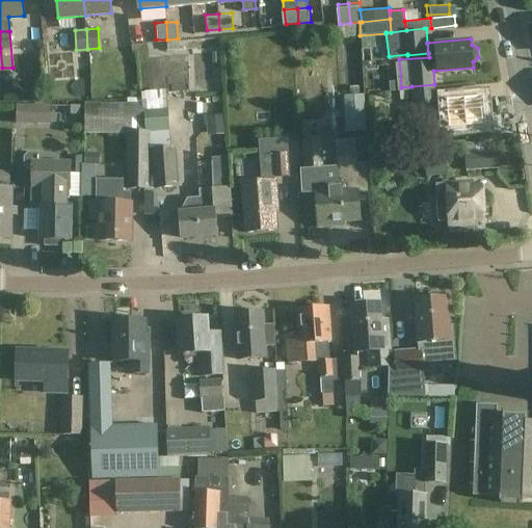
[(159,77),(134,77),(134,95),(159,95),(159,77)]
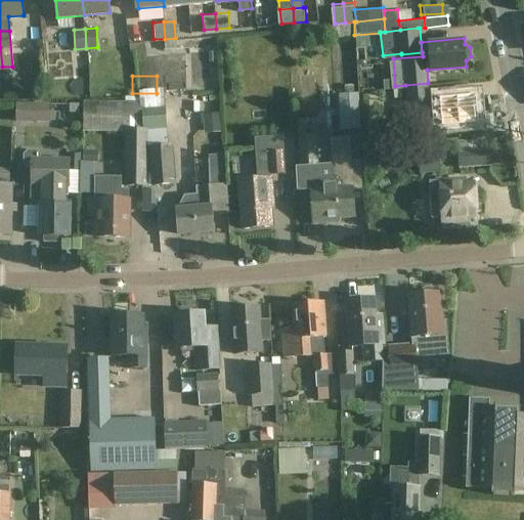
[(431,112),(428,83),(405,85),(408,115),(431,112)]
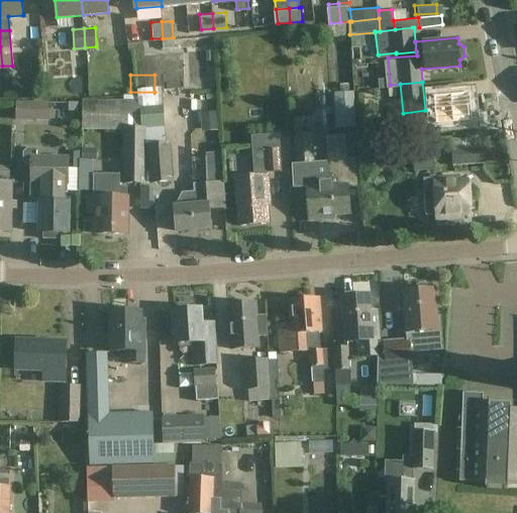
[(334,90),(336,126),(355,125),(354,89),(334,90)]
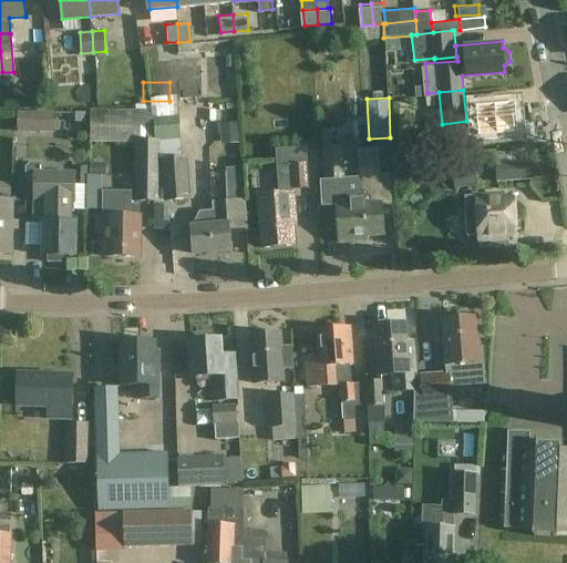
[(512,101),(474,104),(477,134),(514,132),(512,101)]
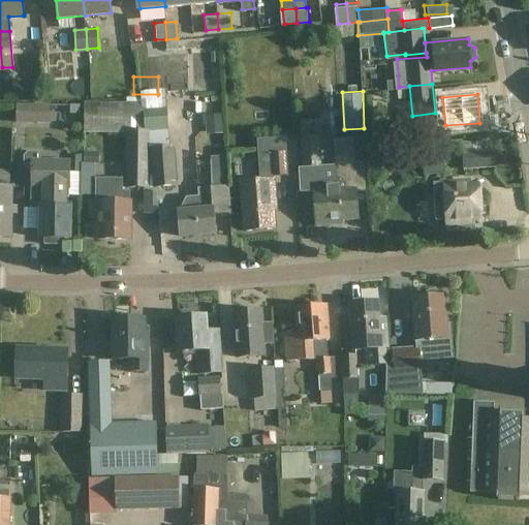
[(85,127),(127,127),(143,127),(143,107),(143,100),(85,100),(85,127)]
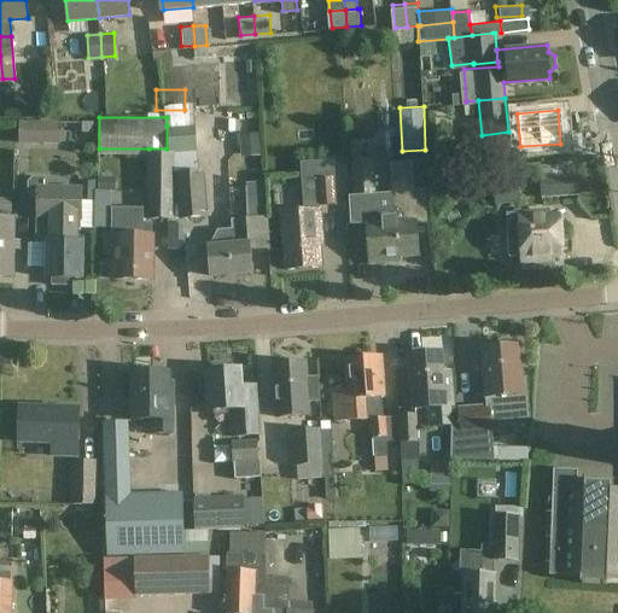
[(42,138),(42,118),(18,118),(18,138),(42,138)]
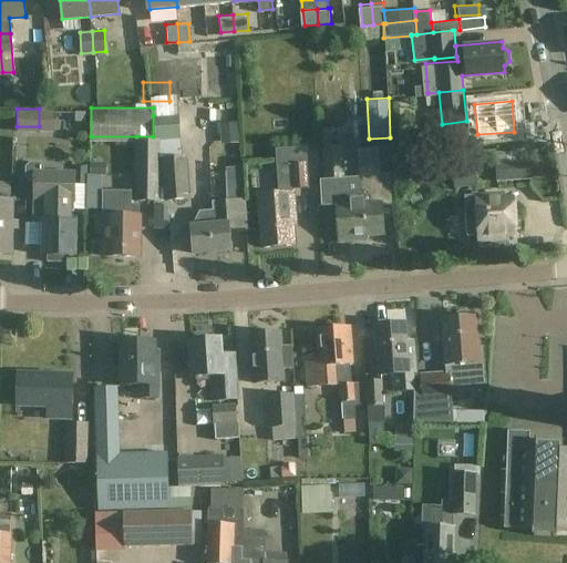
[(316,132),(333,131),(332,113),(313,114),(316,132)]
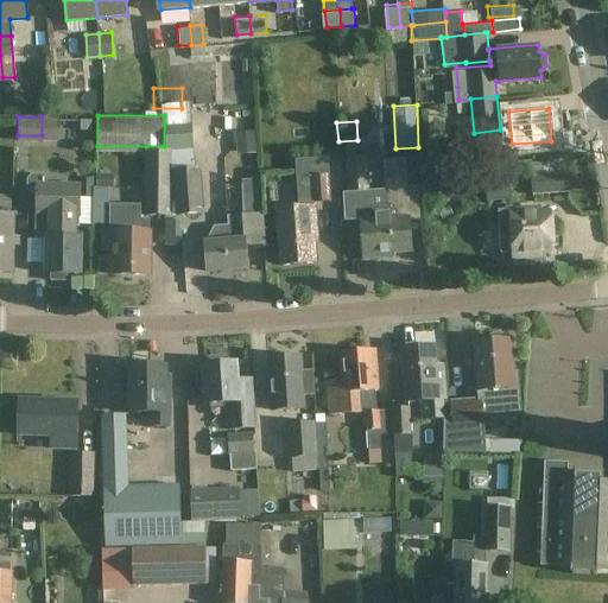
[(170,146),(190,145),(189,122),(164,124),(164,146),(170,146)]
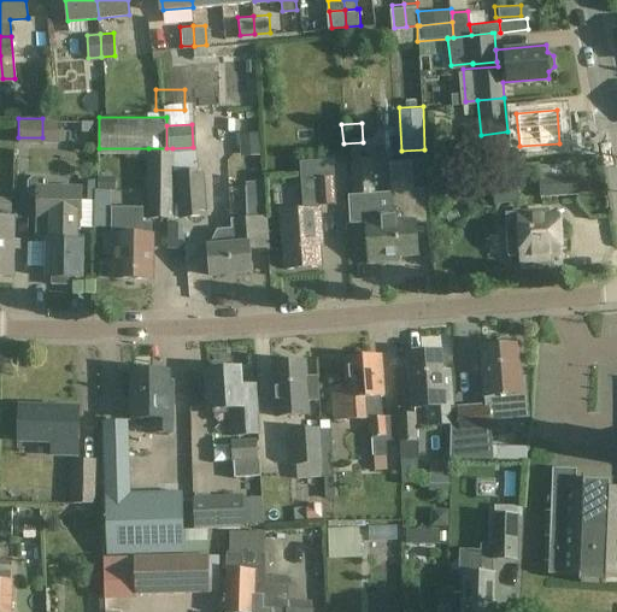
[(352,159),(370,158),(369,143),(351,145),(352,159)]
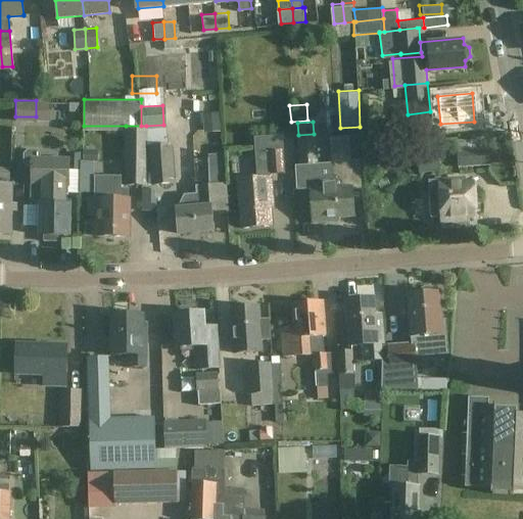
[(146,181),(146,126),(141,126),(126,126),(125,181),(146,181)]
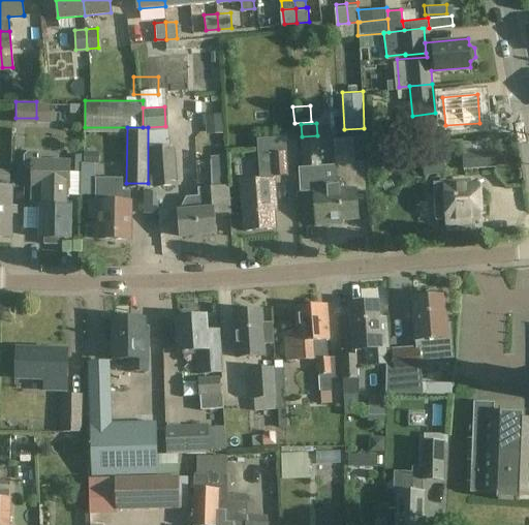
[(287,174),(283,130),(271,131),(272,153),(270,153),(271,165),(272,175),(273,175),(287,174)]
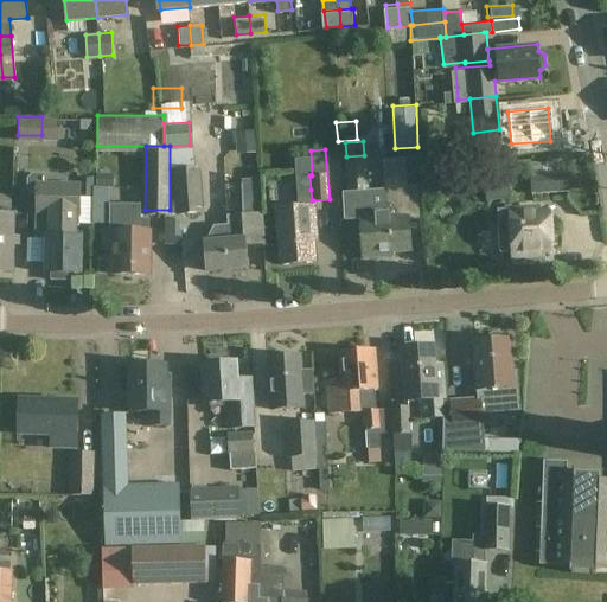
[(230,151),(216,152),(218,181),(234,180),(230,151)]
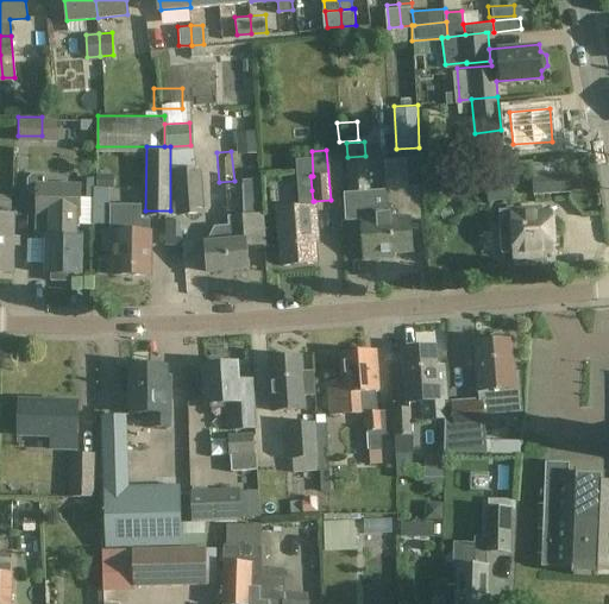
[(346,157),(349,190),(371,188),(368,155),(365,156),(347,157),(346,157)]
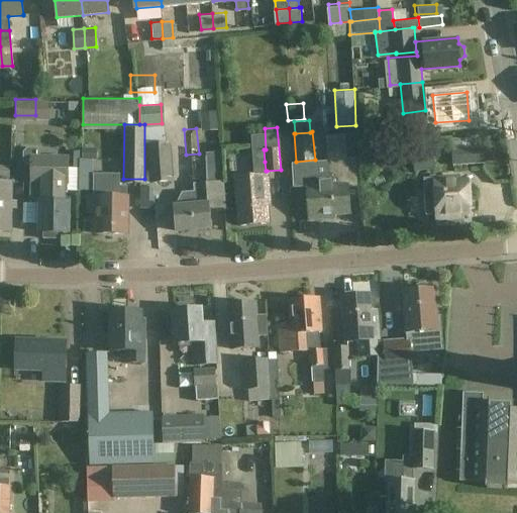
[(452,163),(485,162),(484,145),(477,146),(477,136),(451,137),(452,163)]
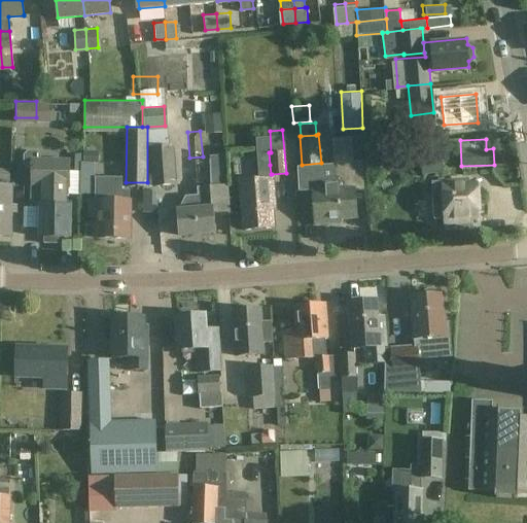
[(339,216),(355,215),(354,189),(364,188),(362,164),(353,165),(352,140),(331,142),(334,167),(295,169),(297,194),(311,193),(313,221),(326,221),(339,220),(339,216)]
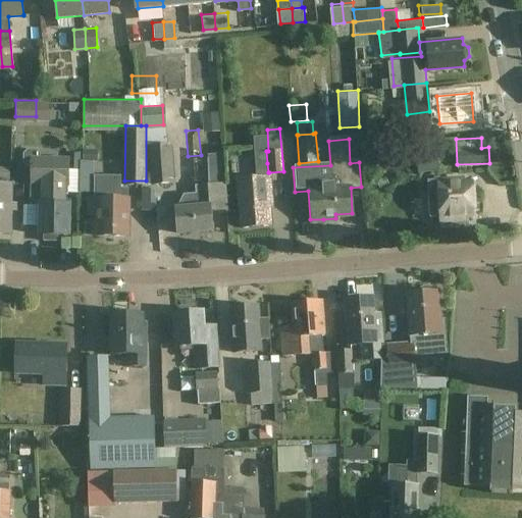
[(149,145),(152,182),(174,180),(171,144),(149,145)]
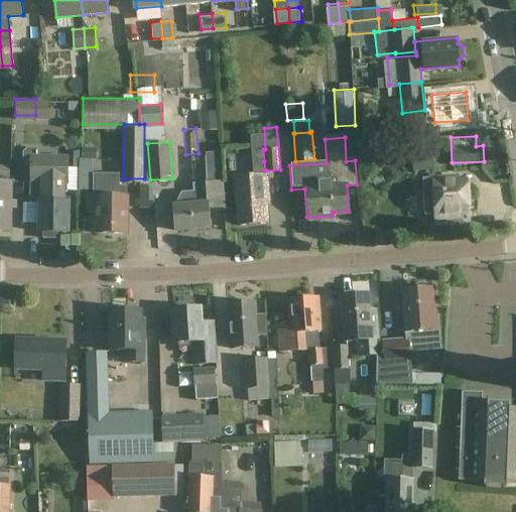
[(23,149),(23,157),(27,161),(31,161),(30,179),(35,180),(34,200),(39,200),(38,229),(41,229),(41,235),(54,235),(54,229),(65,230),(66,199),(63,199),(63,186),(67,186),(68,154),(39,153),(39,149),(35,145),(27,145),(23,149)]
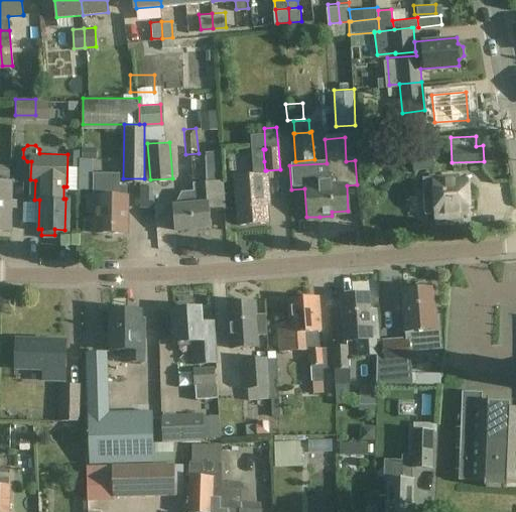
[(431,149),(413,150),(413,165),(431,165),(431,149)]
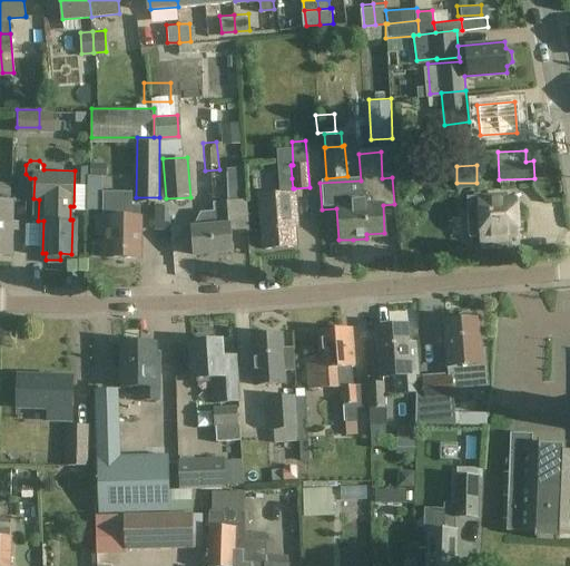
[(296,217),(294,188),(293,188),(292,178),(282,179),(282,192),(261,194),(264,247),(296,244),(294,217),(296,217)]
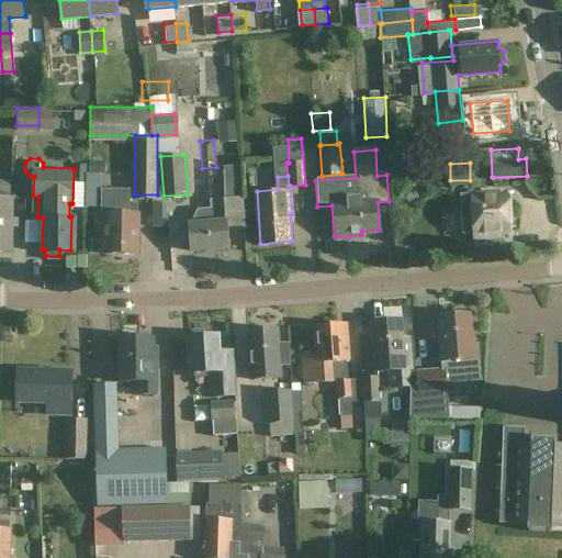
[(0,192),(10,193),(10,178),(0,178),(0,192)]
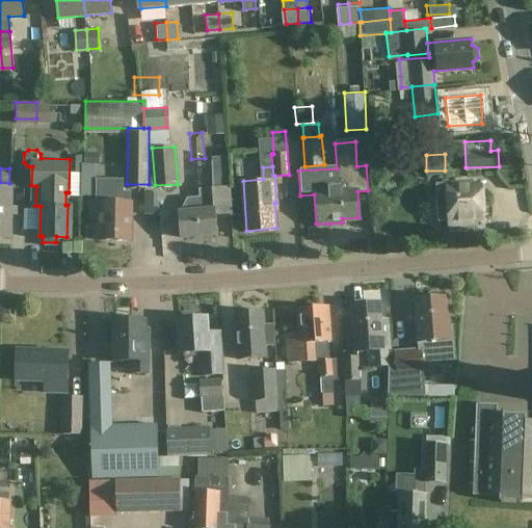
[(114,212),(129,212),(129,201),(128,200),(128,189),(122,189),(122,177),(96,177),(96,200),(87,200),(87,216),(96,216),(114,216),(114,212)]
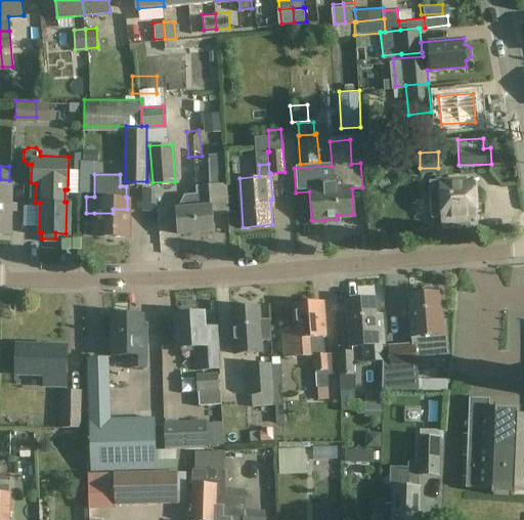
[(430,183),(430,193),(431,214),(442,214),(442,221),(470,219),(469,212),(475,212),(474,180),(465,181),(465,177),(450,178),(450,176),(440,176),(440,182),(430,183)]
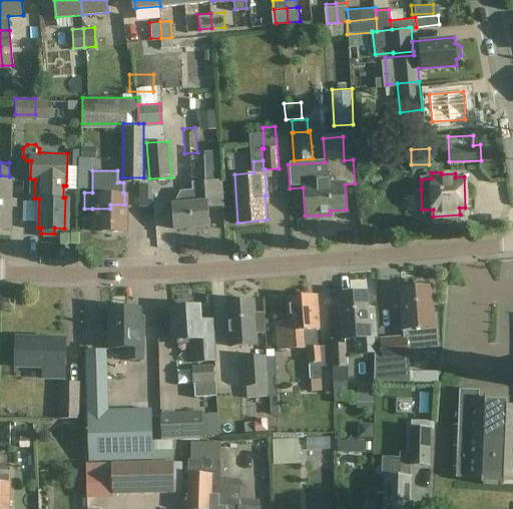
[(0,227),(8,227),(9,178),(0,178),(0,227)]
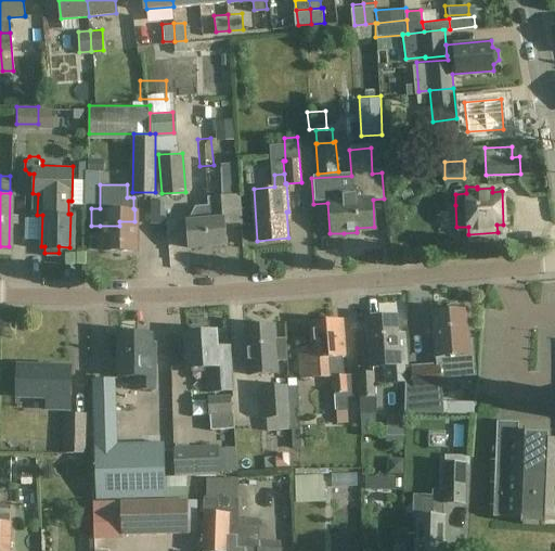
[(207,196),(207,204),(194,204),(185,220),(188,244),(223,242),(221,223),(240,221),(239,194),(207,196)]
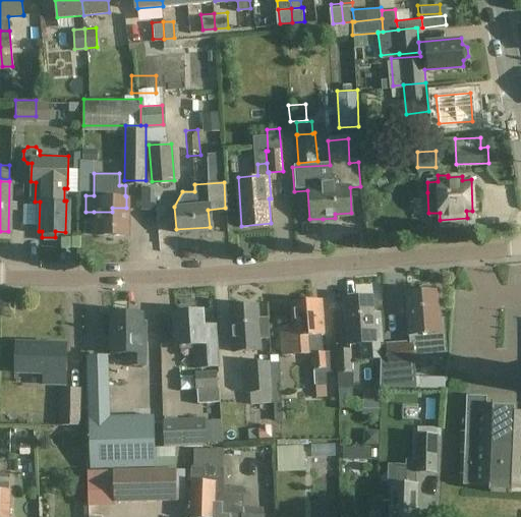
[(155,207),(152,186),(140,186),(140,207),(155,207)]
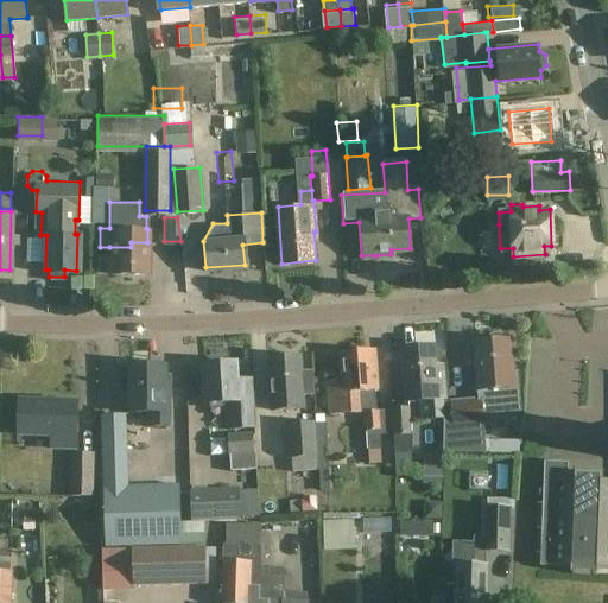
[(20,222),(21,265),(39,264),(37,221),(20,222)]
